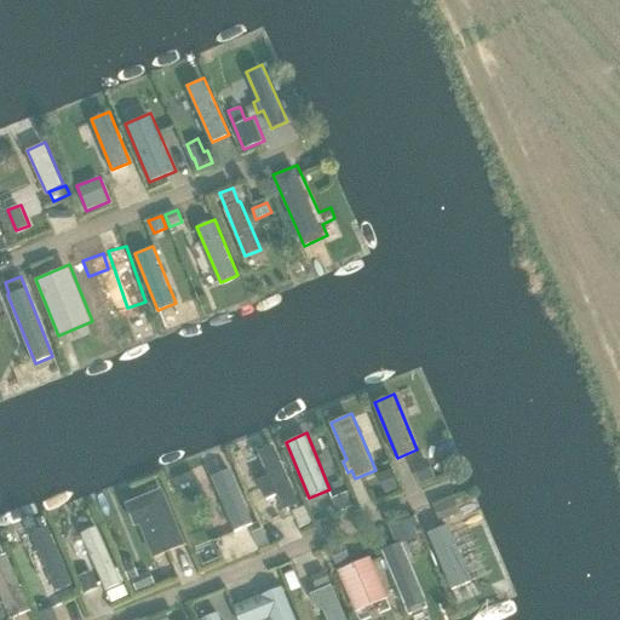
[(299,505),(274,448),(258,455),(268,478),(258,482),(265,501),(277,497),(283,512),(299,505)]
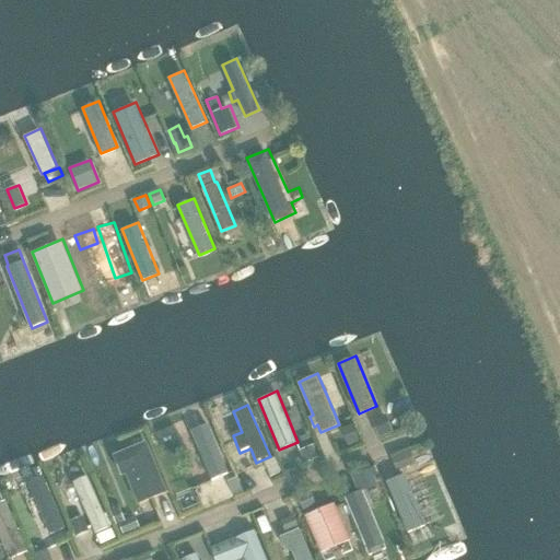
[(395,431),(387,413),(373,419),(380,438),(395,431)]
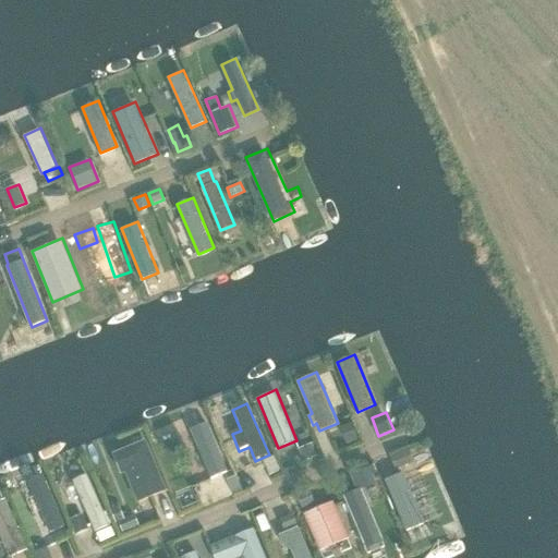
[(359,439),(352,422),(341,426),(348,444),(359,439)]
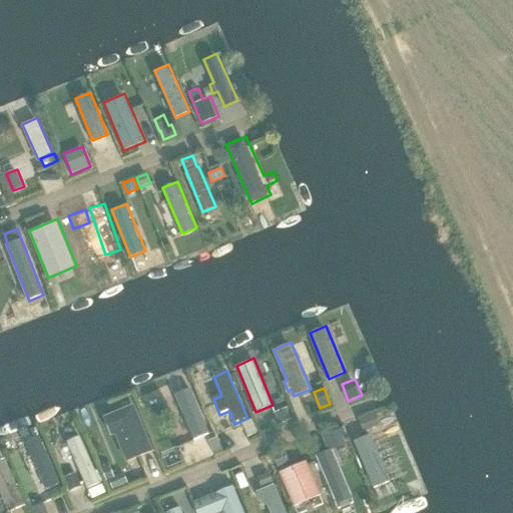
[(174,397),(193,441),(208,435),(189,390),(174,397)]
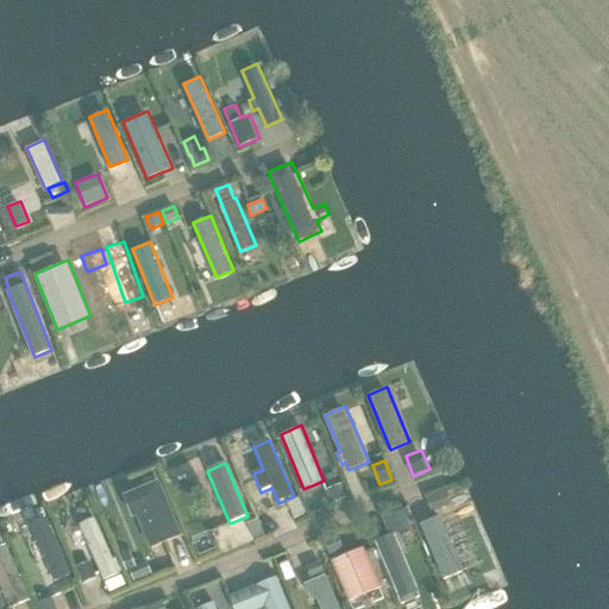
[(182,534),(159,478),(124,494),(133,516),(138,515),(151,547),(182,534)]
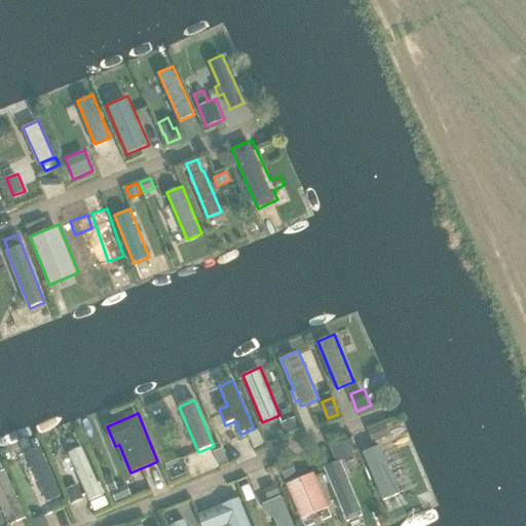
[(296,417),(282,422),(287,435),(301,428),(296,417)]
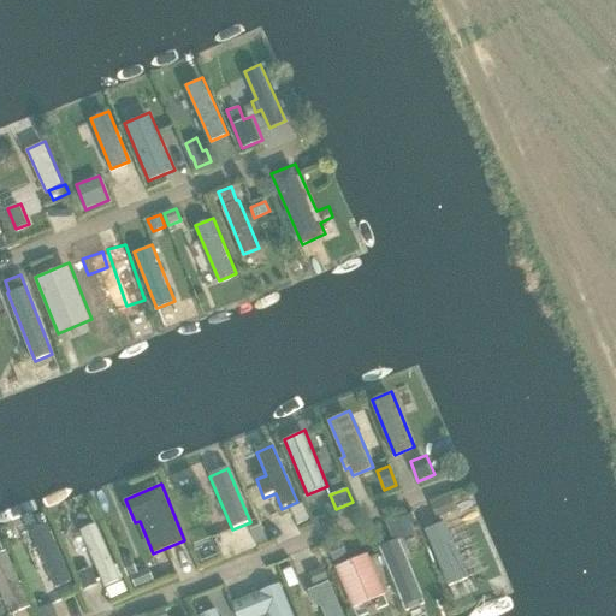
[(432,503),(438,519),(458,510),(452,495),(432,503)]
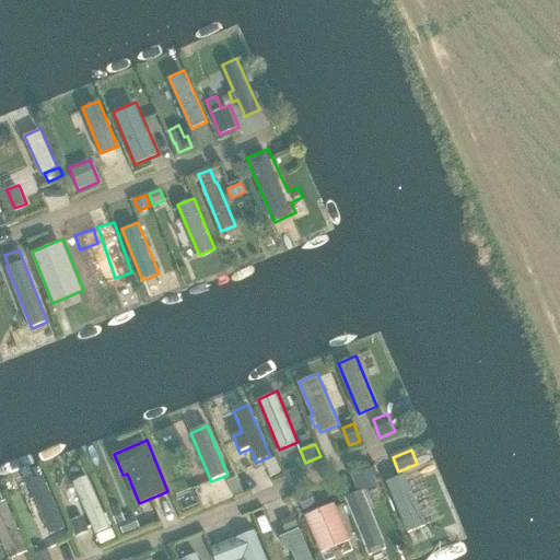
[(280,474),(275,459),(264,464),(269,478),(280,474)]
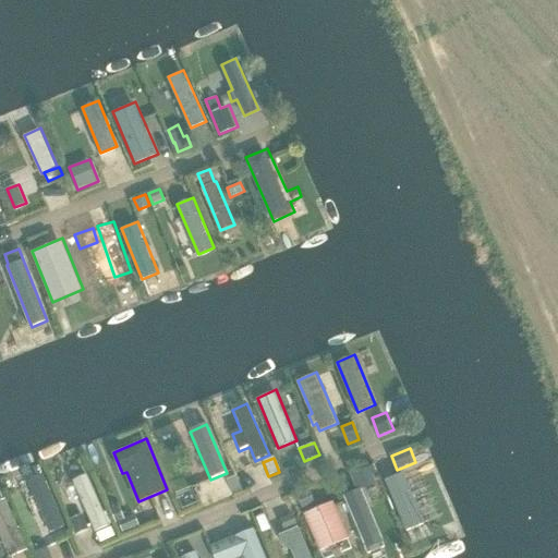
[(359,489),(344,495),(367,548),(385,541),(364,489),(378,484),(375,475),(379,473),(375,463),(352,473),(359,489)]
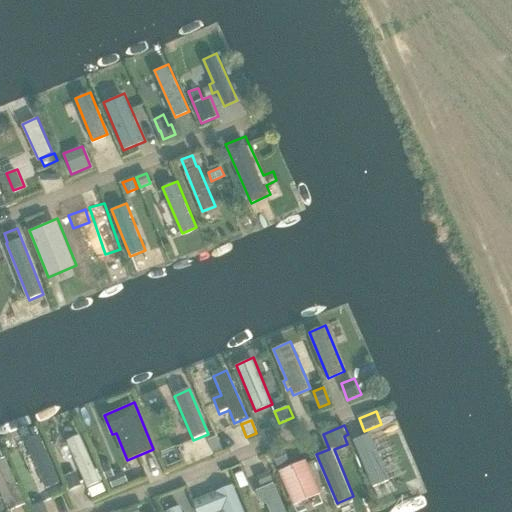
[(392,479),(372,433),(354,440),(374,487),(392,479)]
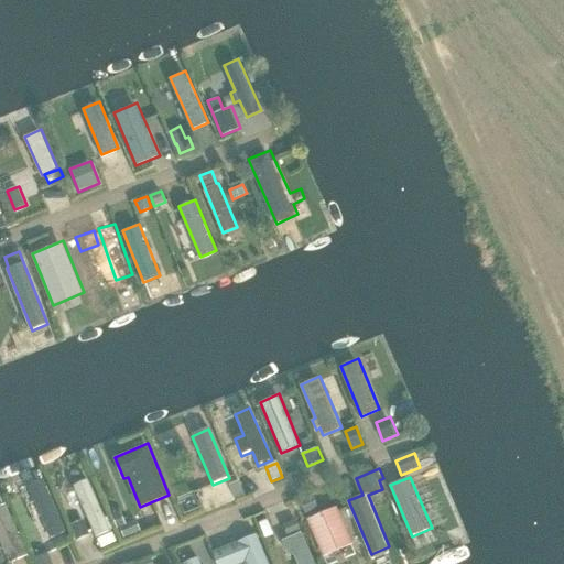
[(110,532),(87,480),(73,487),(96,538),(110,532)]
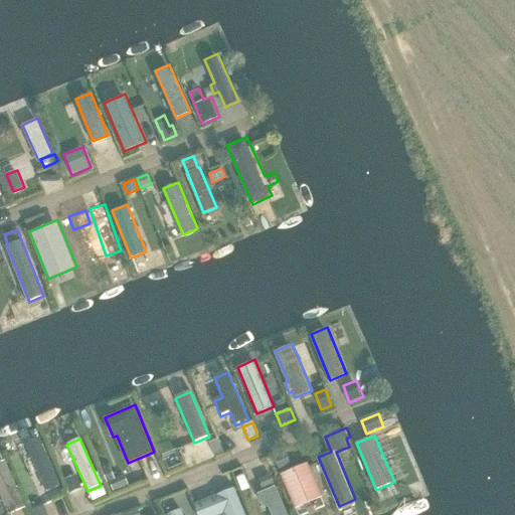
[(60,486),(40,440),(25,446),(46,492),(60,486)]
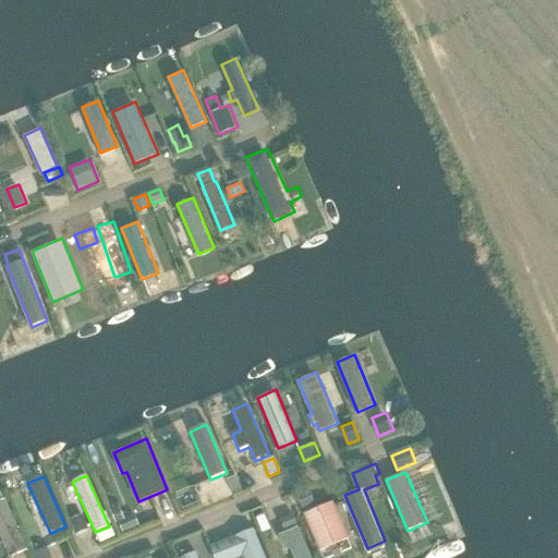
[(241,489),(235,477),(227,481),(232,493),(241,489)]
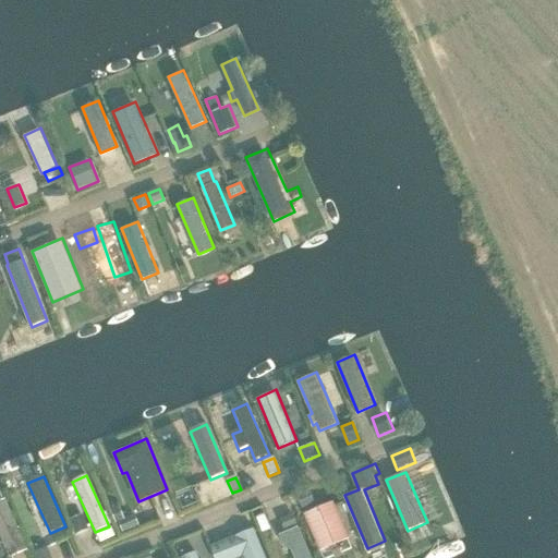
[(315,502),(311,490),(298,496),(303,508),(315,502)]
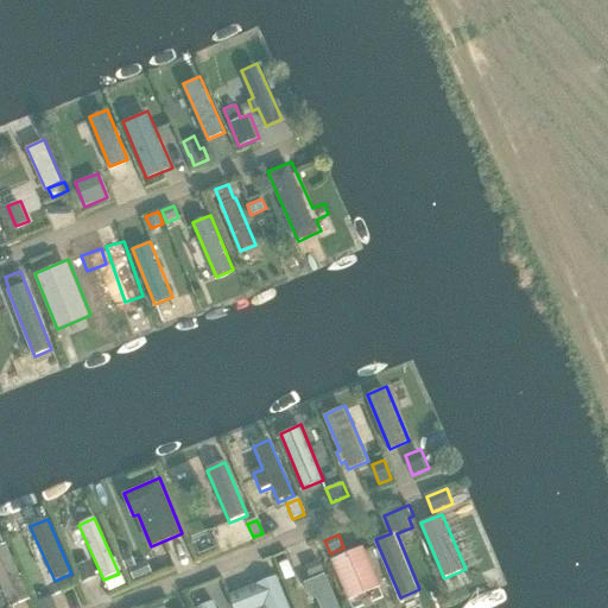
[(31,599),(6,542),(0,544),(0,582),(11,607),(31,599)]
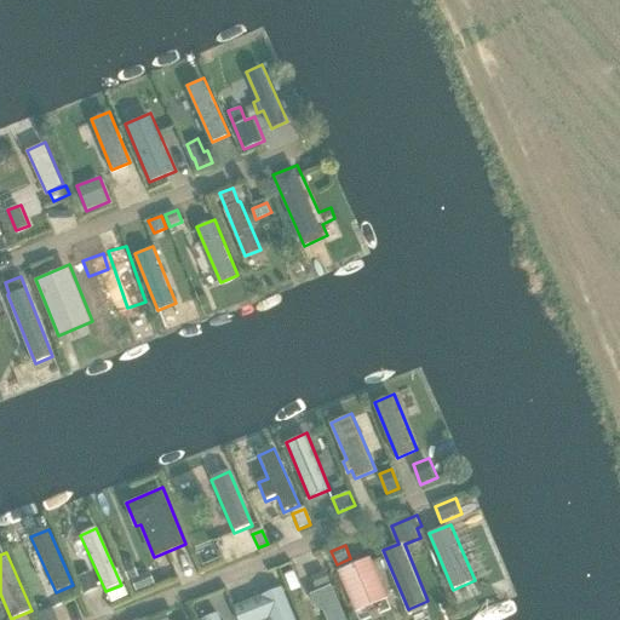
[(372,557),(338,570),(356,612),(389,598),(372,557)]
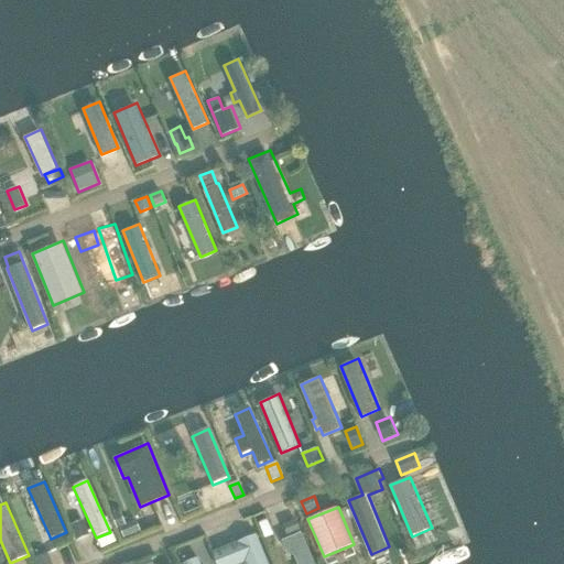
[(118,527),(127,523),(121,510),(112,513),(118,527)]
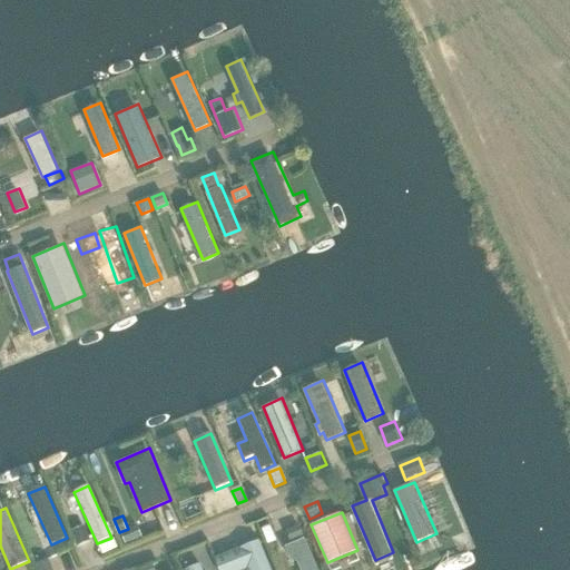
[(91,540),(85,524),(71,530),(77,546),(91,540)]
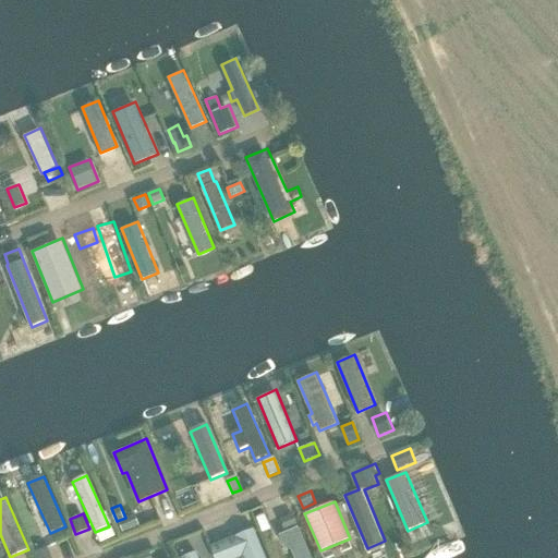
[(271,528),(265,513),(256,517),(263,532),(271,528)]
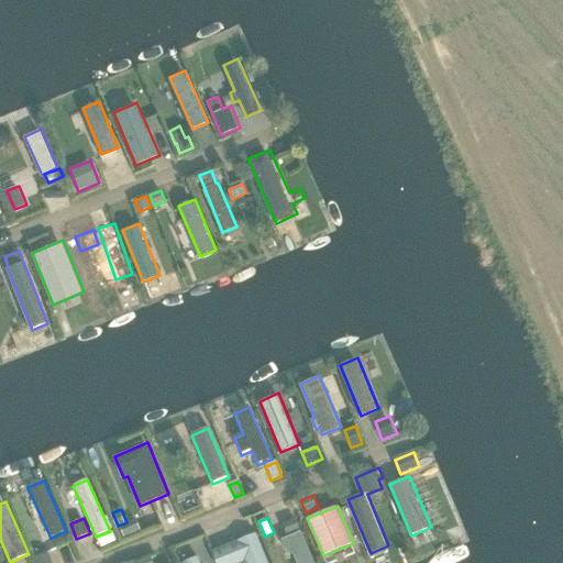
[(301,529),(296,518),(284,523),(288,534),(301,529)]
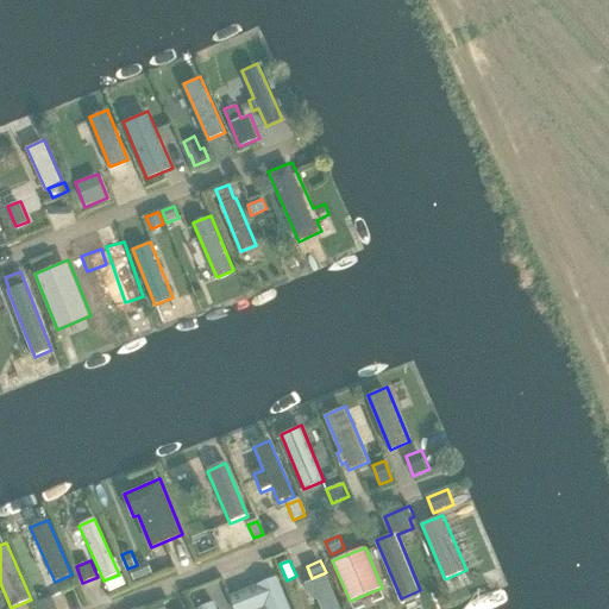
[(152,573),(146,562),(130,569),(135,581),(152,573)]
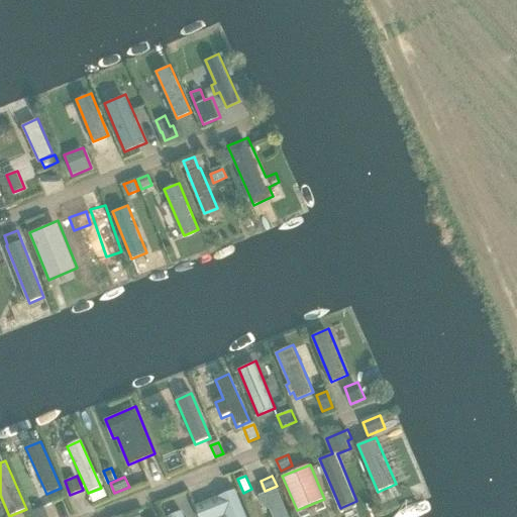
[(290,516),(277,488),(261,495),(266,508),(270,506),(274,516),(290,516)]
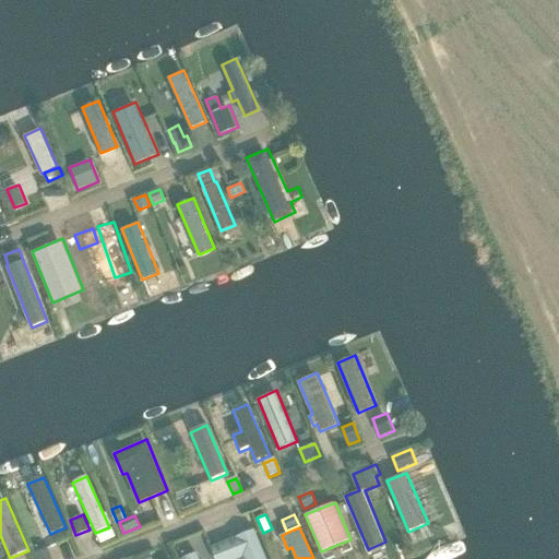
[(268,558),(256,528),(211,546),(215,558),(268,558)]
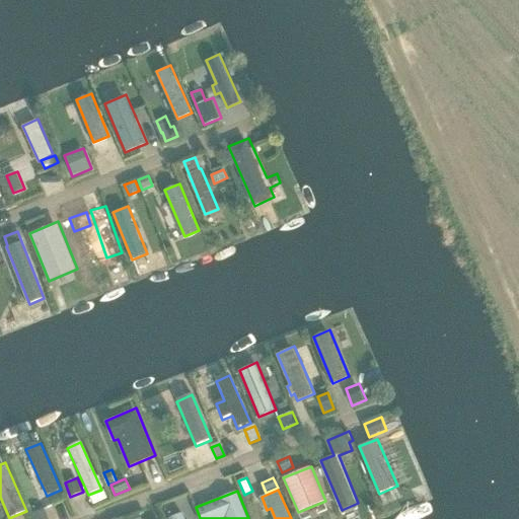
[(49,518),(45,508),(32,513),(34,518),(49,518)]
